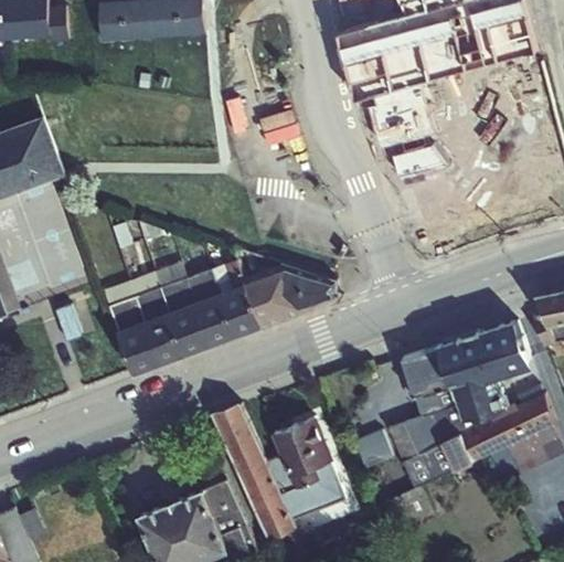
[(49,0),(1,0),(6,46),(70,42),(65,7),(50,8),(49,0)]
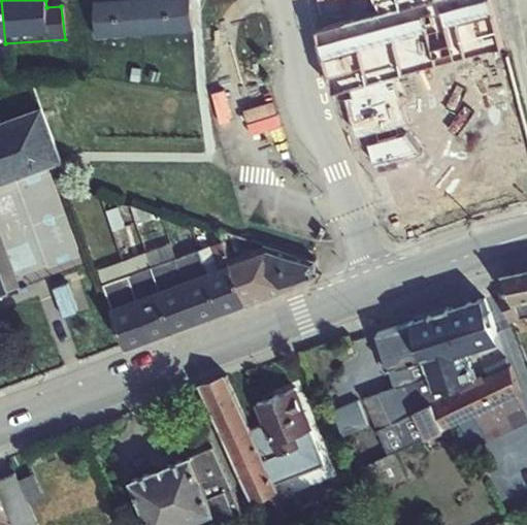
[(191,33),(188,0),(157,0),(138,1),(140,37),(191,33)]
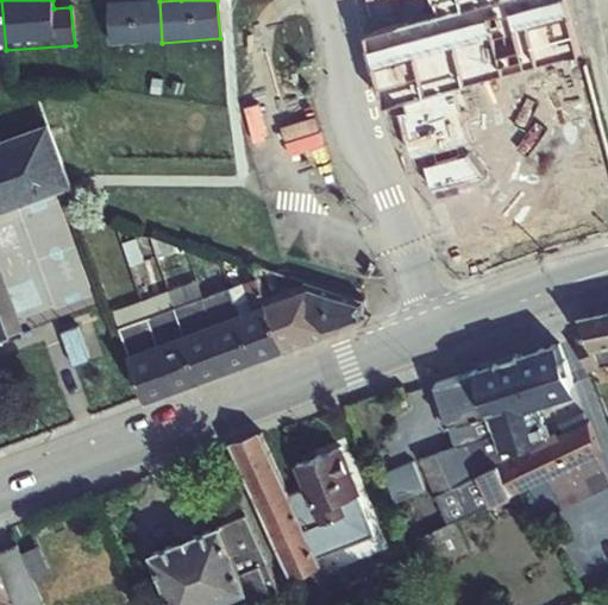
[(607,220),(607,157),(564,0),(356,0),(381,90),(389,88),(546,46),(576,165),(446,201),(463,258),(607,220)]
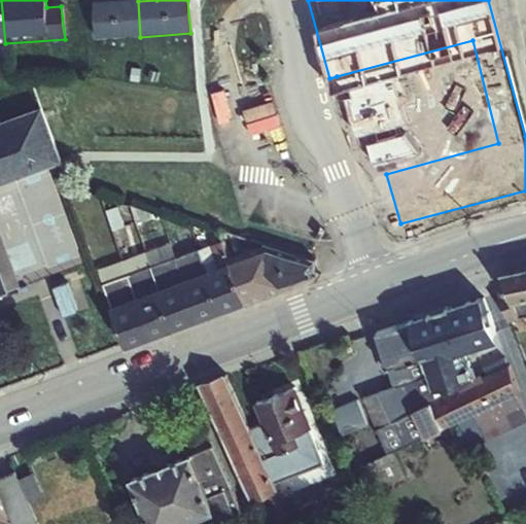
[(140,37),(138,1),(93,4),(95,40),(140,37)]
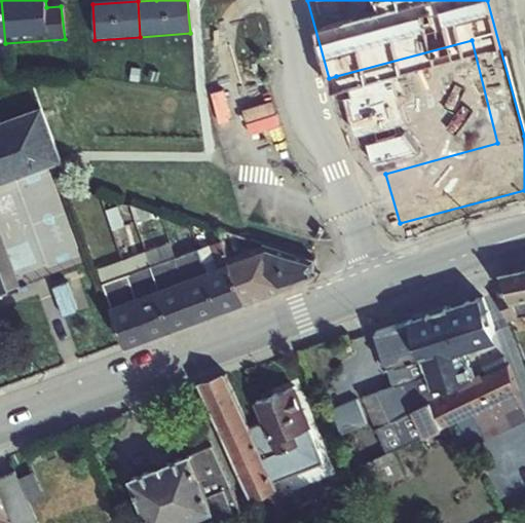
[(42,107),(0,122),(0,298),(8,295),(8,293),(20,289),(0,234),(0,186),(64,163),(42,107)]
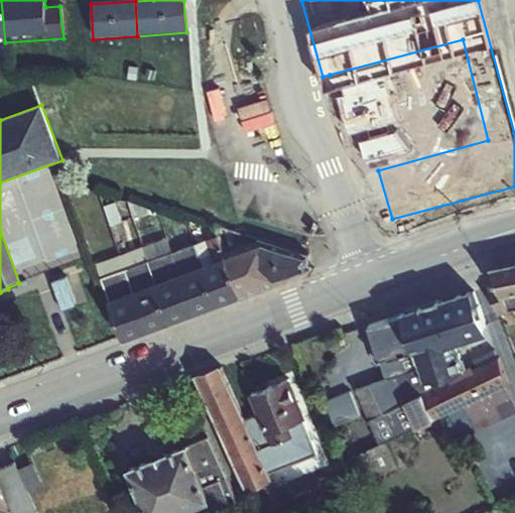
[(191,246),(217,307),(241,298),(224,254),(217,237),(191,246)]
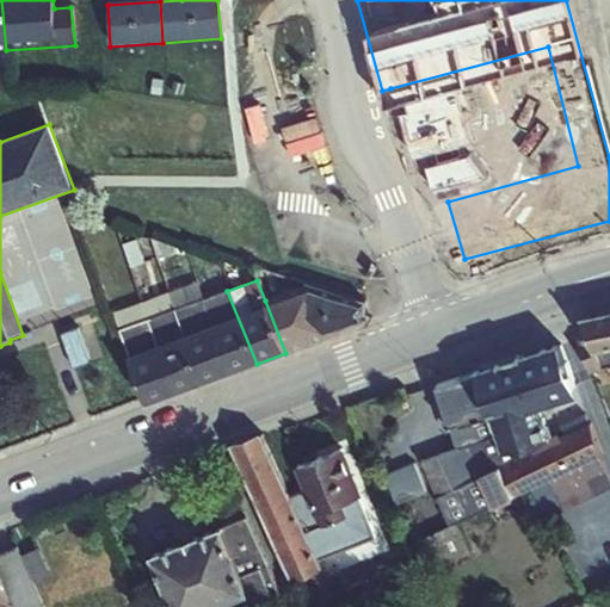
[(265,301),(285,353),(365,323),(364,303),(309,284),(265,301)]
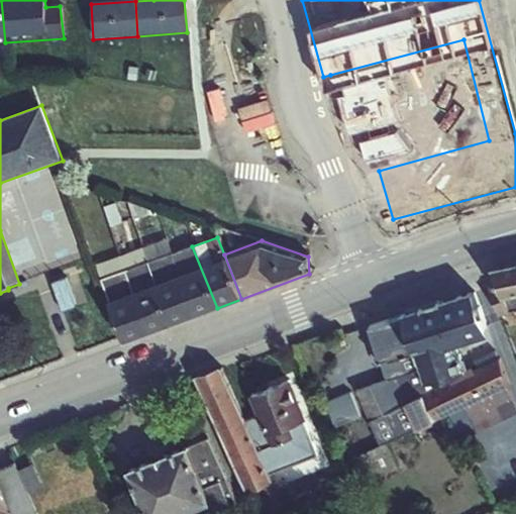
[(217,308),(192,246),(172,253),(194,316),(217,308)]
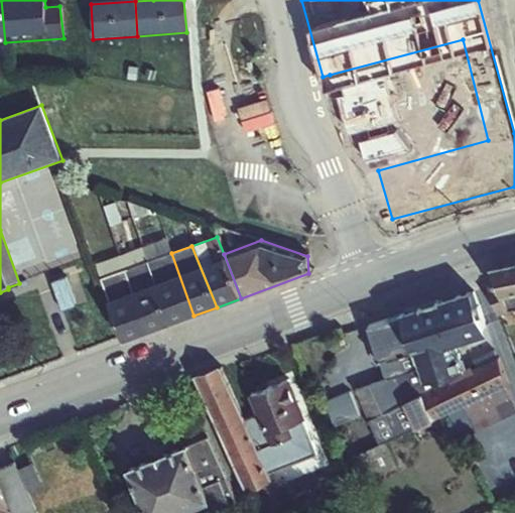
[(194,315),(171,253),(147,262),(170,325),(194,315)]
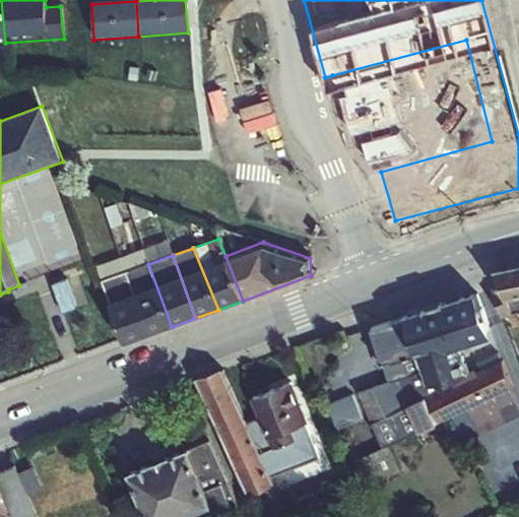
[(149,335),(126,272),(121,262),(96,271),(123,341),(124,344),(149,335)]
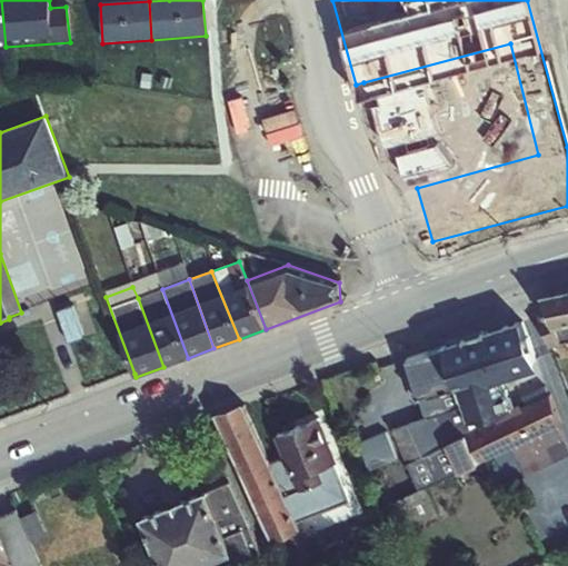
[(138,298),(163,367),(188,358),(162,289),(138,298)]
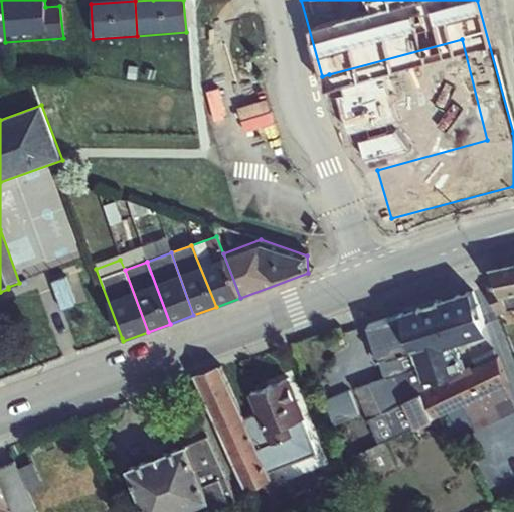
[(513,265),(490,271),(496,287),(487,290),(497,315),(513,312),(513,265)]
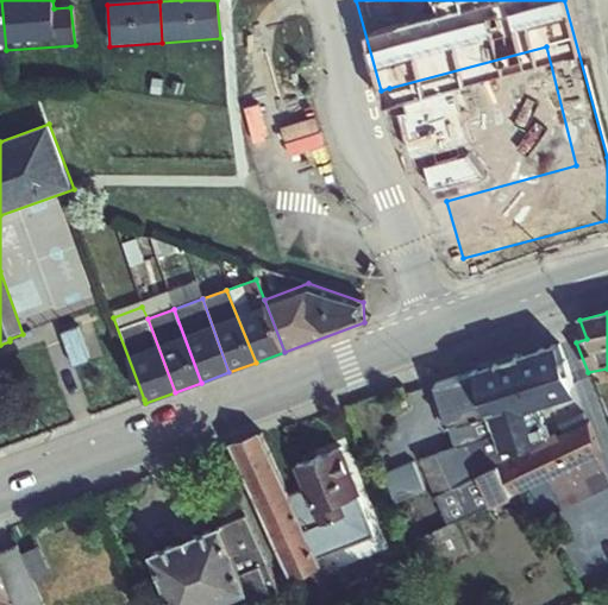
[(475,375),(513,498),(528,490),(545,521),(607,487),(607,481),(596,459),(600,457),(587,424),(557,439),(553,435),(540,439),(528,402),(574,386),(557,347),(475,375)]
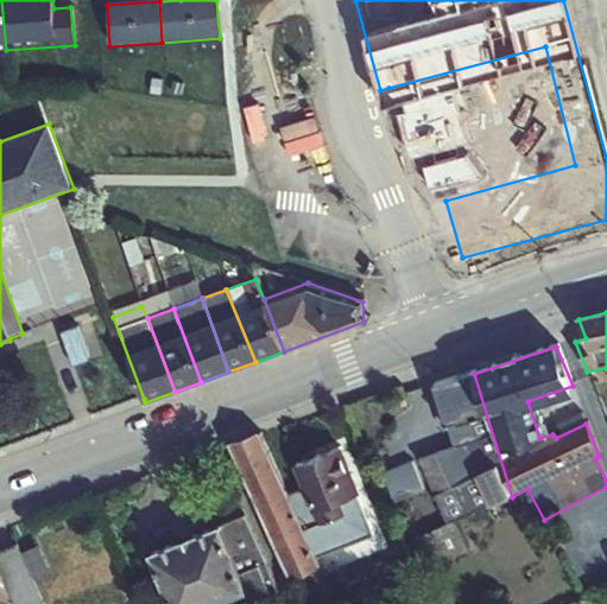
[(512,497),(474,374),(428,389),(440,428),(447,428),(451,449),(416,462),(444,525),(415,541),(428,571),(466,551),(454,525),(512,497)]
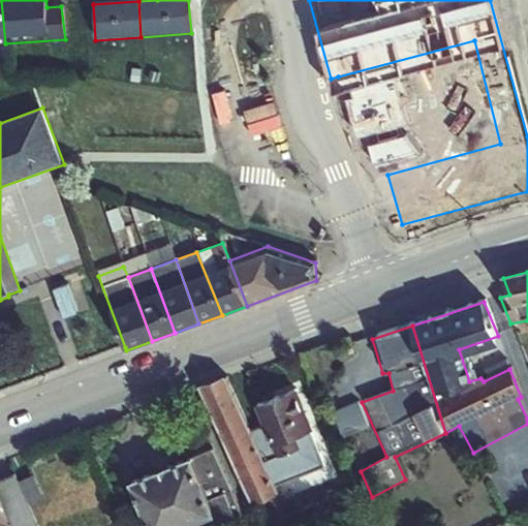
[(282,501),(277,488),(251,431),(225,377),(200,387),(251,507),(266,502),(275,525),(302,513),(294,497),(282,501)]
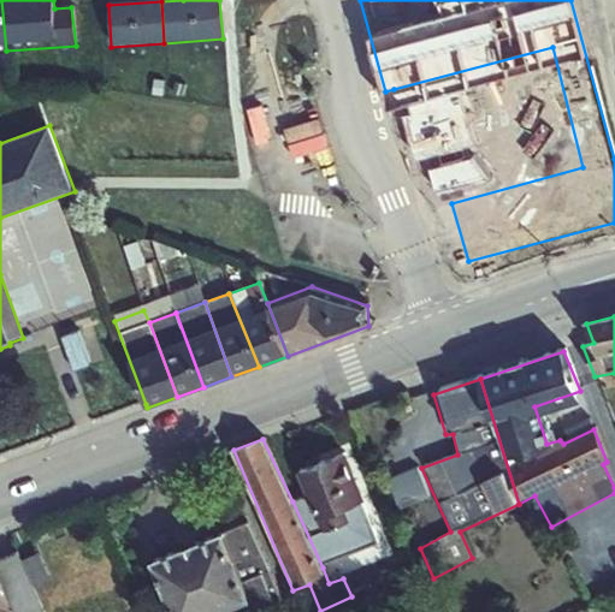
[(306,495),(293,501),(323,568),(379,544),(367,516),(372,514),(365,499),(368,499),(350,452),(297,473),(306,495)]
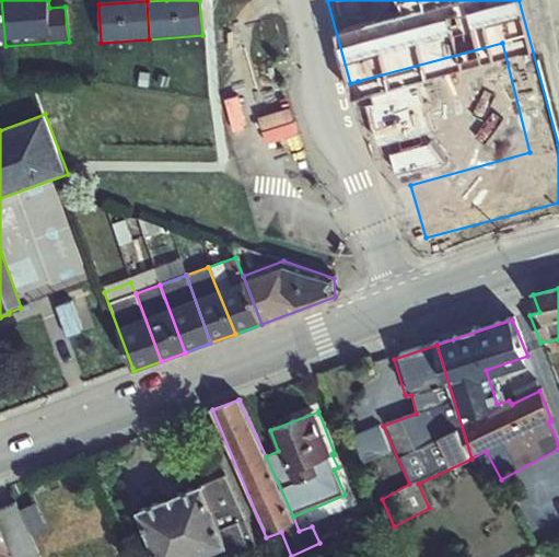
[(204,556),(222,549),(225,556),(235,556),(256,547),(224,476),(138,510),(155,556),(204,556)]
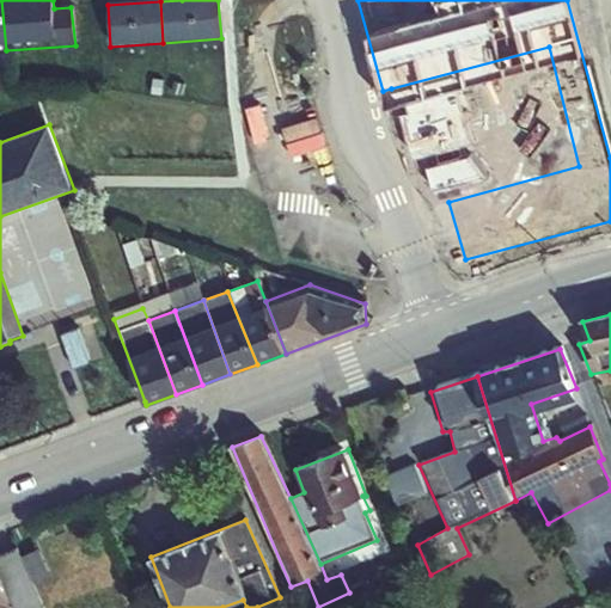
[(44,607),(18,548),(0,557),(0,607),(44,607)]
